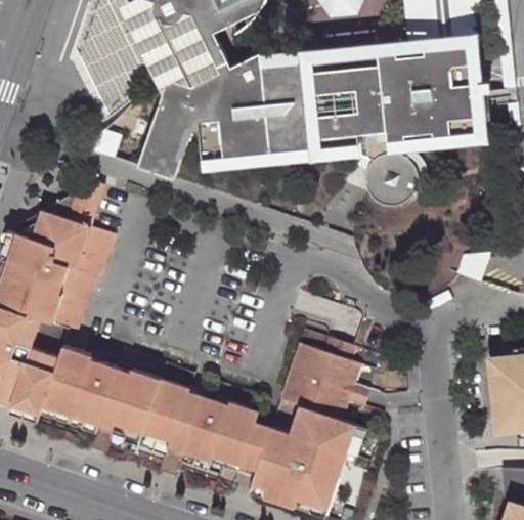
[(141,0),(142,2),(142,7),(141,12),(139,17),(137,23),(133,27),(130,30),(127,32),(154,85),(156,80),(158,77),(161,75),(165,73),(168,72),(172,72),(176,73),(180,74),(183,76),(185,79),(187,83),(188,86),(218,73),(191,16),(187,14),(186,15),(184,18),(181,22),(177,24),(174,25),(170,25),(166,24),(163,23),(159,20),(157,17),(155,14),(154,10),(153,6),(154,3),(150,2),(149,0),(141,0)]
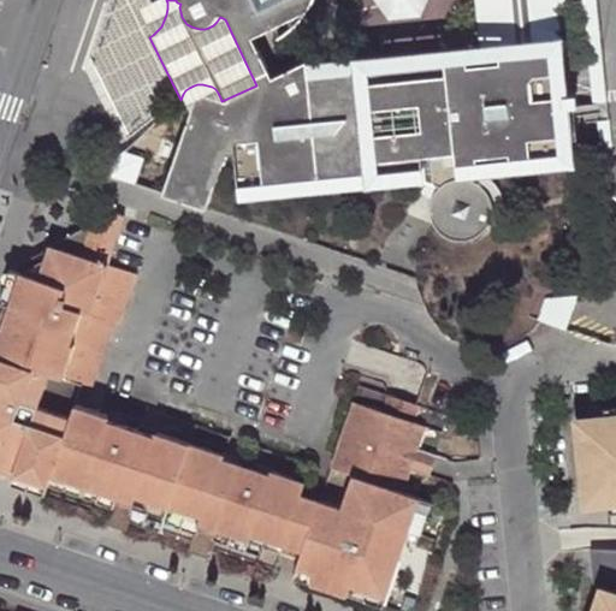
[(225,19),(256,85),(270,77),(240,10),(259,0),(176,0),(177,3),(181,4),(179,7),(181,12),(182,17),(184,21),(187,24),(191,27),(195,28),(200,29),(205,29),(208,28),(213,25),(217,22),(219,18),(220,17),(225,19)]
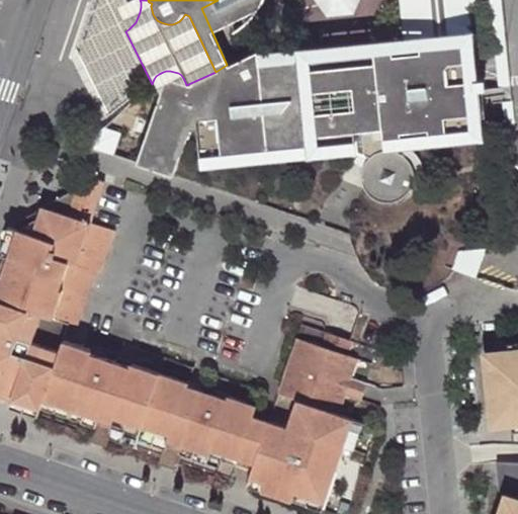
[(356,0),(311,0),(324,16),(350,13),(356,0)]
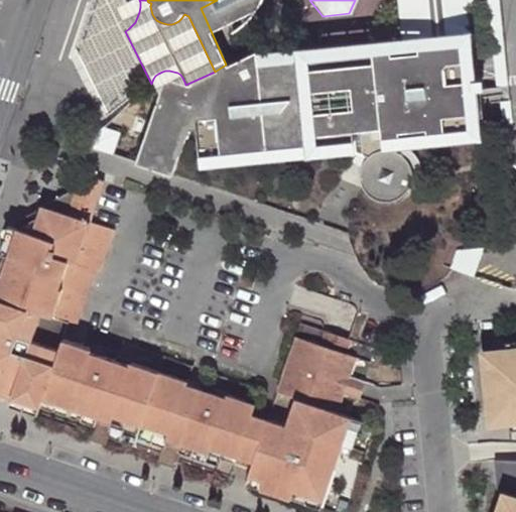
[(396,0),(401,47),(448,42),(475,39),(471,0),(396,0)]
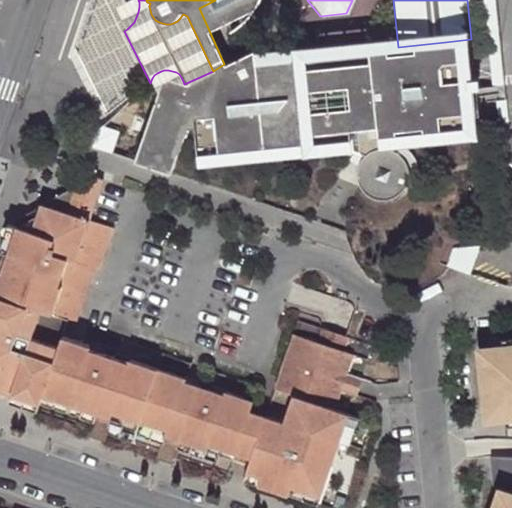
[(485,0),(494,84),(504,83),(494,0),(485,0)]
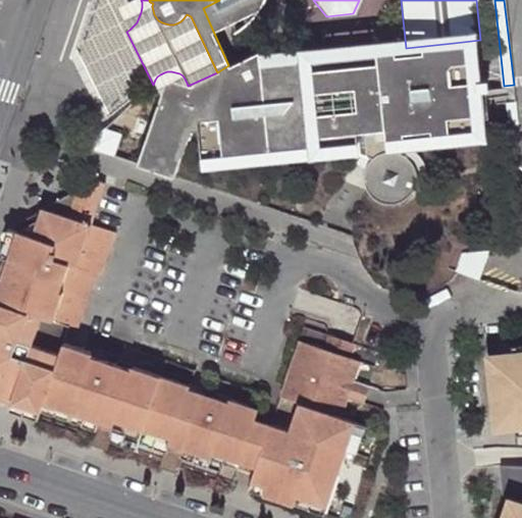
[(473,139),(471,117),(468,89),(465,54),(454,43),(406,48),(257,63),(257,51),(228,65),(217,72),(188,86),(187,83),(185,79),(183,75),(179,73),(175,72),(171,71),(167,71),(164,72),(160,74),(157,76),(155,80),(153,85),(154,93),(159,102),(138,166),(174,178),(189,134),(198,131),(202,158),(285,151),(288,164),(362,157),(368,162),(364,167),(361,176),(362,183),(365,192),(371,200),(379,205),(384,206),(394,206),(403,203),(410,196),(414,190),(416,179),(415,170),(410,161),(403,155),(411,145),(473,139)]
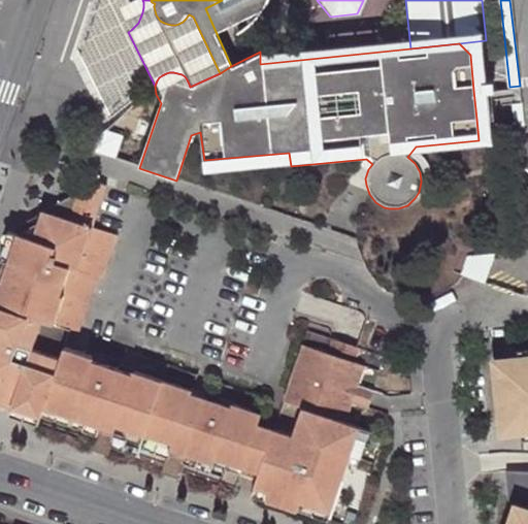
[(521,94),(520,86),(509,87),(490,89),(490,96),(521,94)]
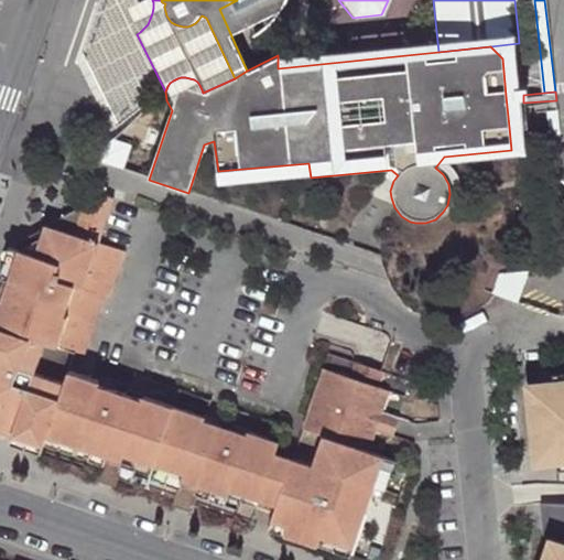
[(525,125),(523,103),(523,95),(506,96),(509,127),(525,125)]
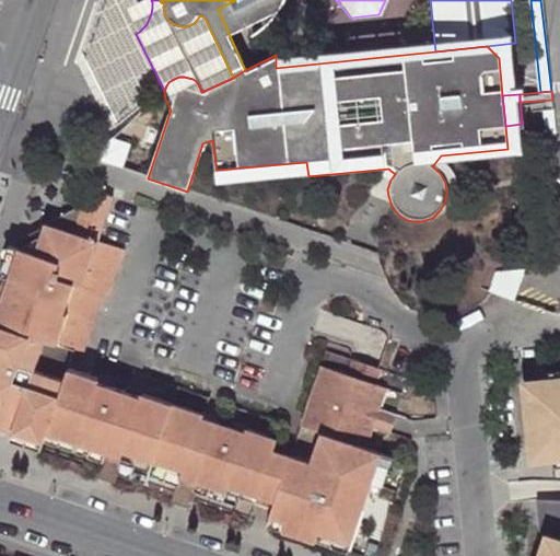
[(552,106),(543,108),(543,122),(556,130),(552,106)]
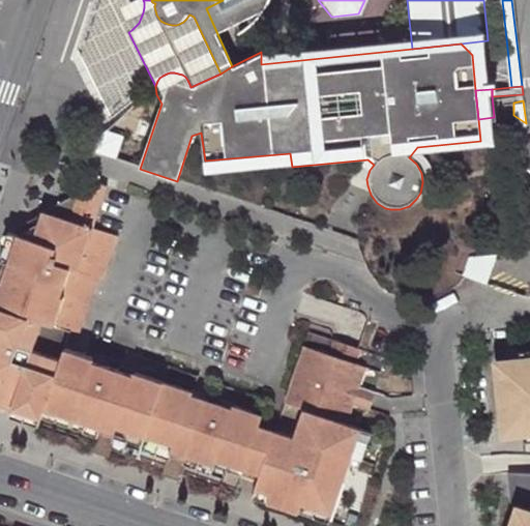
[(74,145),(114,159),(121,138),(101,132),(74,145)]
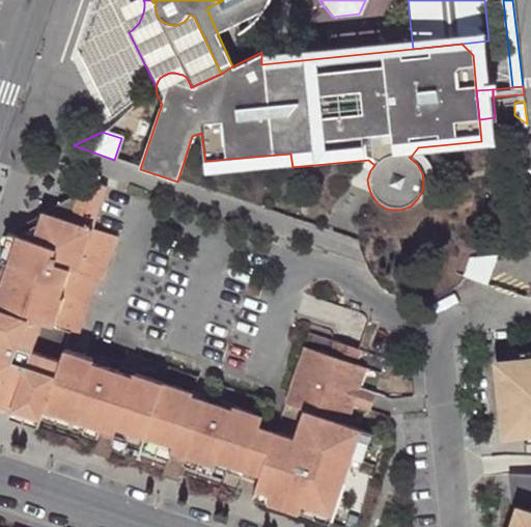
[(73,335),(81,337),(92,304),(86,303),(90,292),(96,293),(102,279),(105,280),(119,239),(94,229),(109,187),(100,184),(47,212),(46,217),(11,232),(0,267),(0,400),(1,401),(0,404),(0,411),(40,425),(66,349),(71,349),(73,335)]
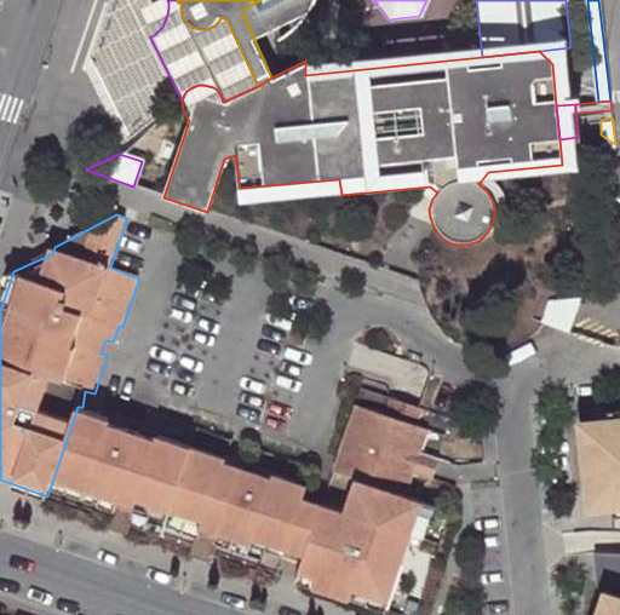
[(547,302),(539,323),(567,333),(578,299),(547,302)]
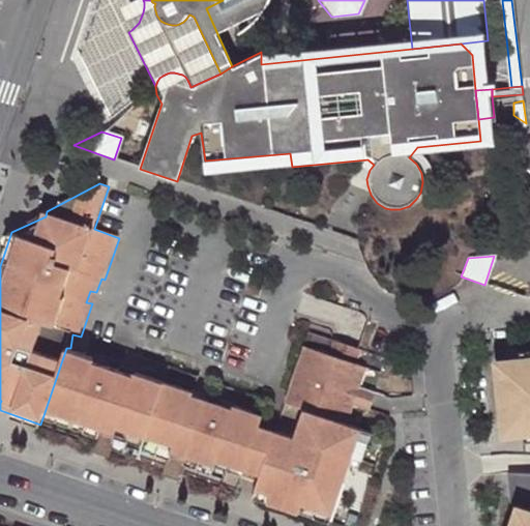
[(92,303),(96,292),(90,291),(86,302),(92,303)]
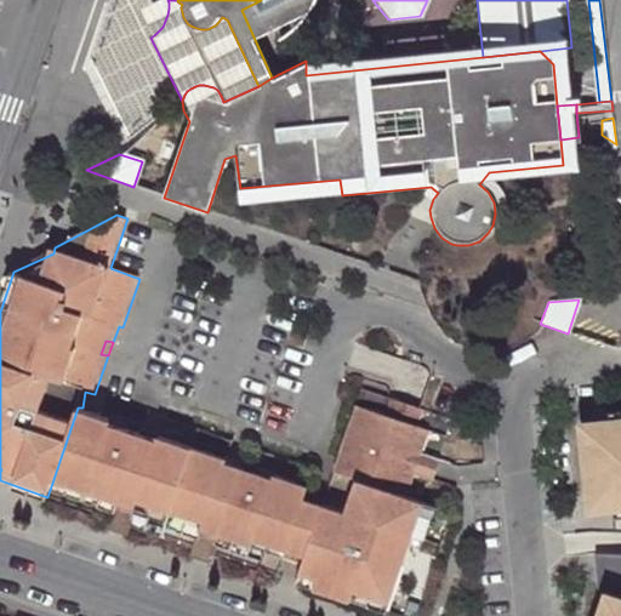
[(47,497),(109,518),(127,525),(191,547),(209,553),(275,576),(280,562),(283,554),(301,560),(300,568),(294,582),(387,614),(412,537),(425,503),(403,496),(411,472),(433,480),(439,461),(419,455),(427,428),(444,434),(450,418),(360,388),(331,469),(354,478),(343,511),(302,497),(306,485),(273,474),(272,478),(222,461),(223,455),(163,435),(160,440),(113,423),(115,418),(83,408),(78,408),(47,497)]
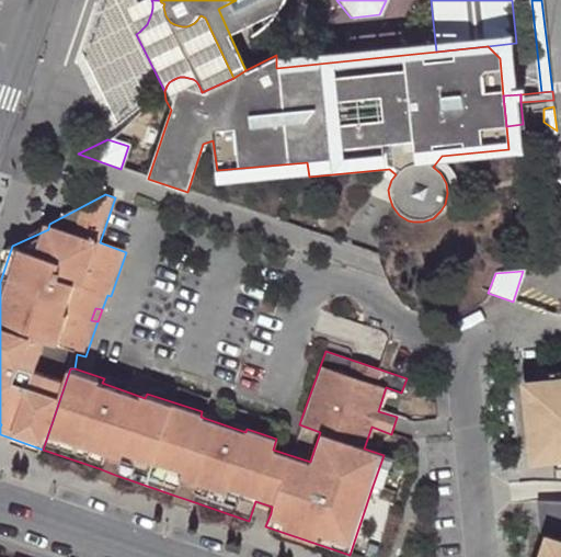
[(560,378),(526,383),(533,444),(539,443),(540,462),(560,458),(560,378)]
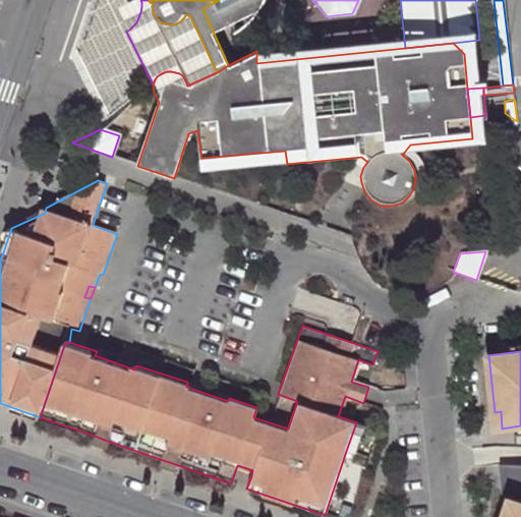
[(364,425),(356,422),(346,451),(355,454),(364,425)]
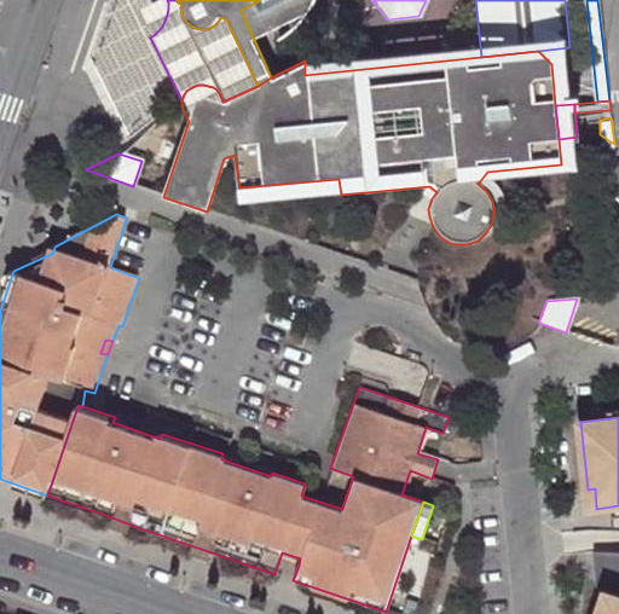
[(125,531),(127,523),(109,516),(105,525),(125,531)]
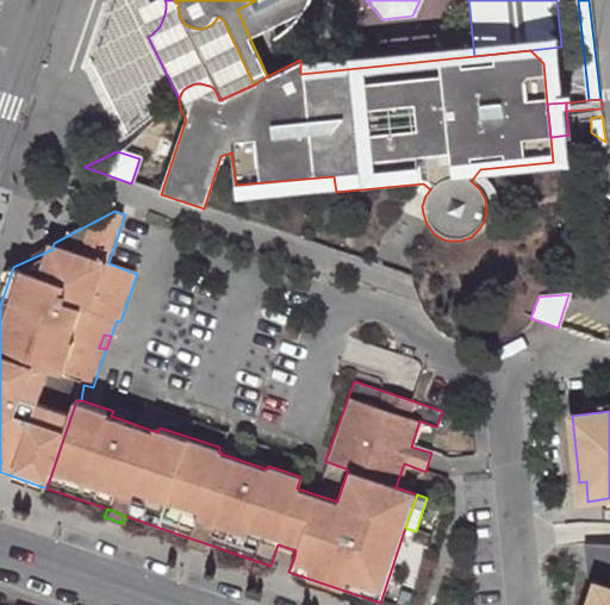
[(203,550),(205,543),(187,537),(185,544),(203,550)]
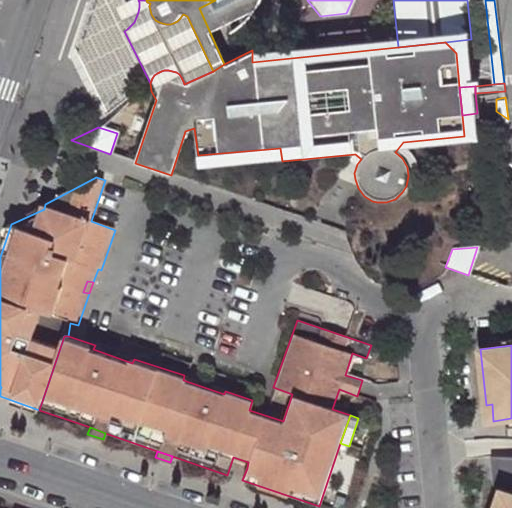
[(248,462),(233,457),(231,463),(247,468),(248,462)]
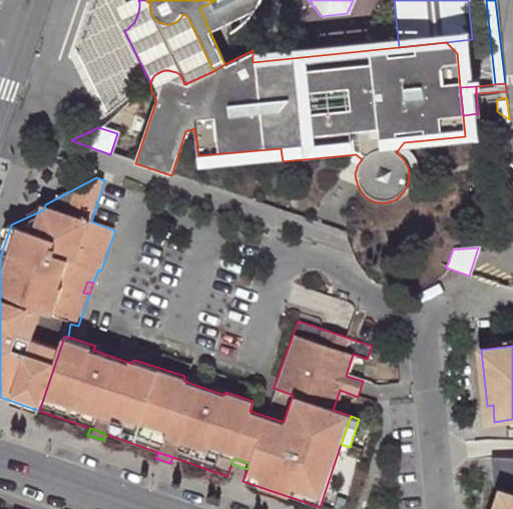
[(512,508),(512,460),(491,459),(495,489),(505,493),(500,506),(496,505),(495,508),(512,508)]
